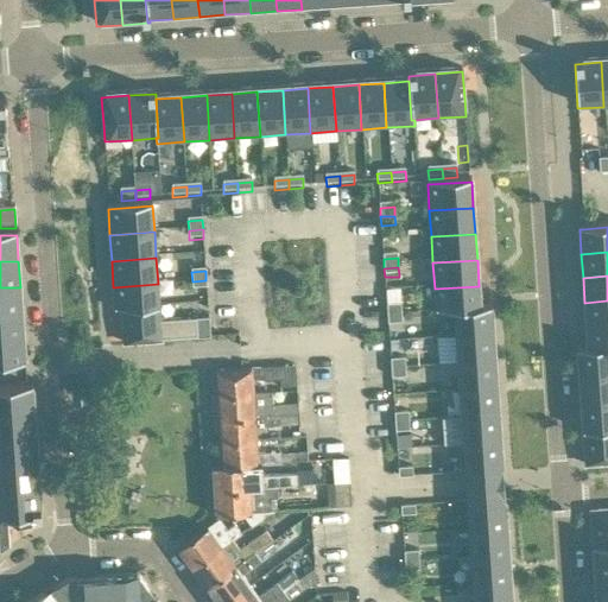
[(206,280),(192,282),(192,291),(207,290),(206,280)]
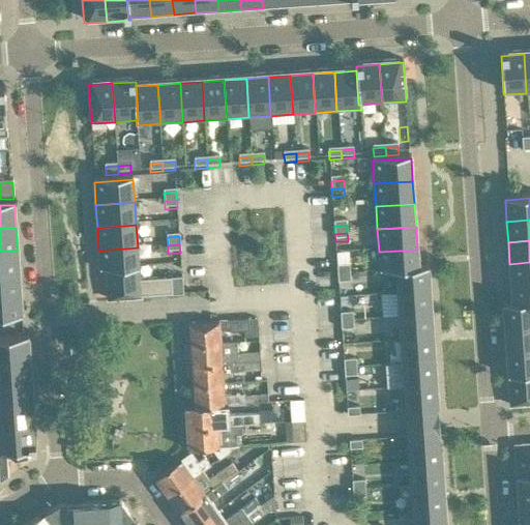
[(107,273),(139,271),(138,248),(98,251),(100,273),(107,273)]
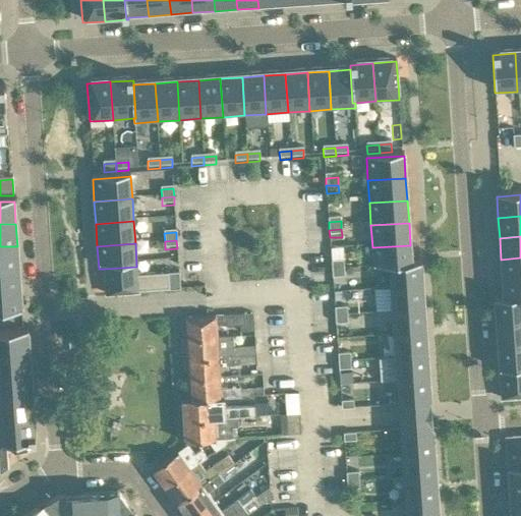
[(373,270),(389,269),(421,267),(421,265),(411,265),(410,245),(372,247),(373,270)]
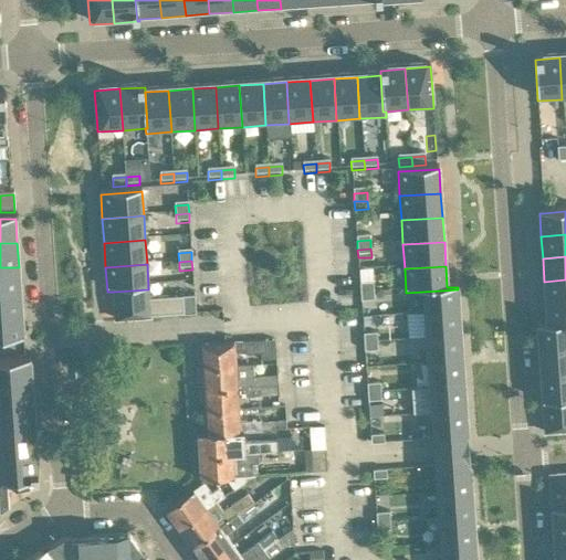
[(0,267),(0,293),(20,292),(19,267),(0,267)]
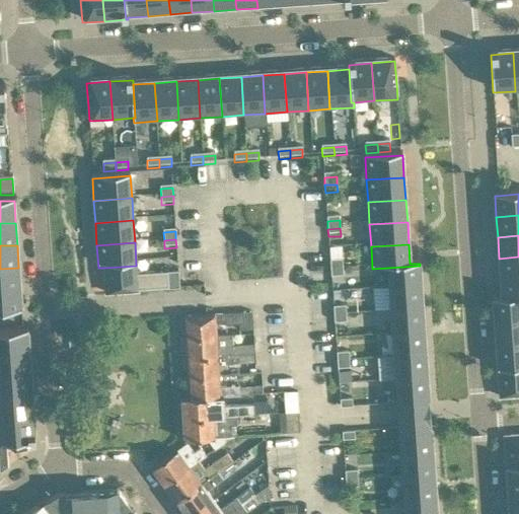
[(518,257),(499,259),(501,279),(518,277),(518,257)]
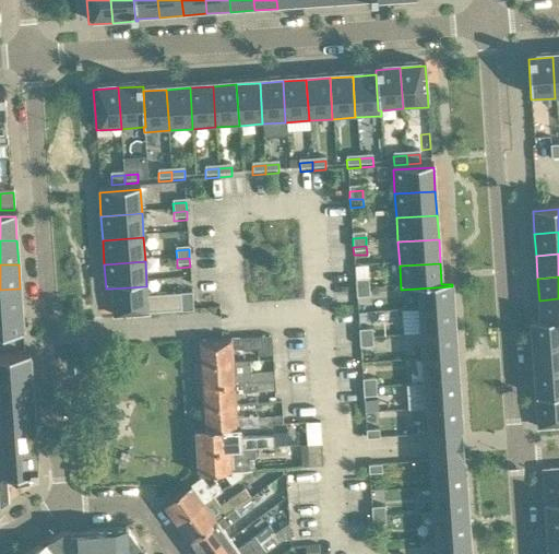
[(356,285),(356,294),(369,293),(369,291),(369,284),(356,285)]
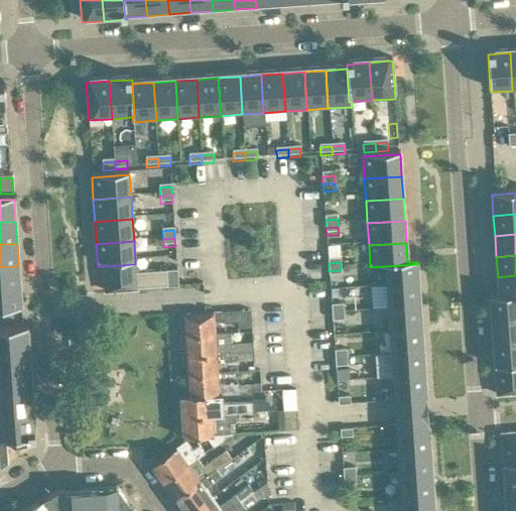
[(137,292),(168,289),(178,289),(177,272),(166,273),(136,275),(135,264),(104,266),(106,295),(137,292)]
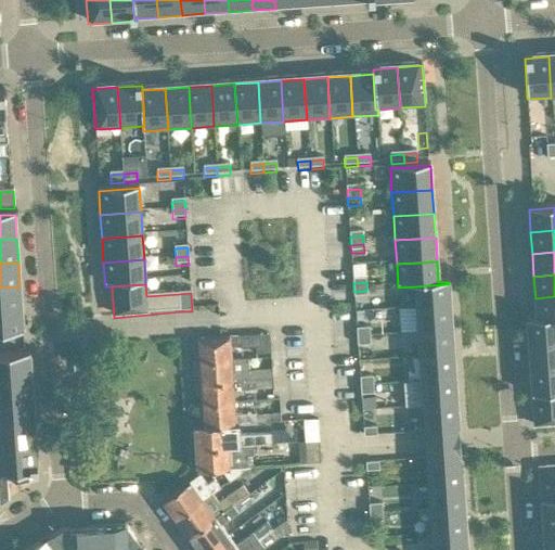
[(450,309),(449,284),(414,286),(416,311),(450,309)]
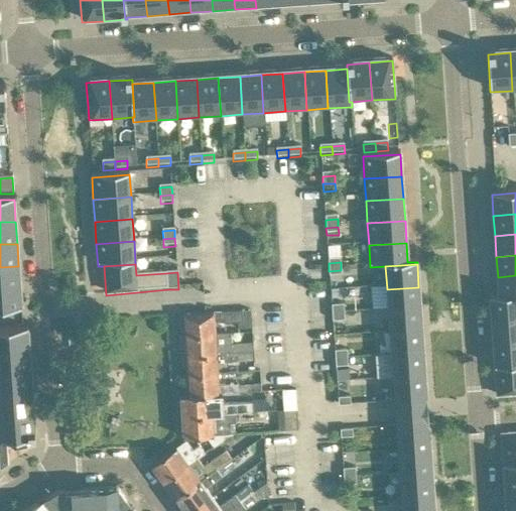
[(0,289),(20,288),(18,266),(0,267),(0,289)]
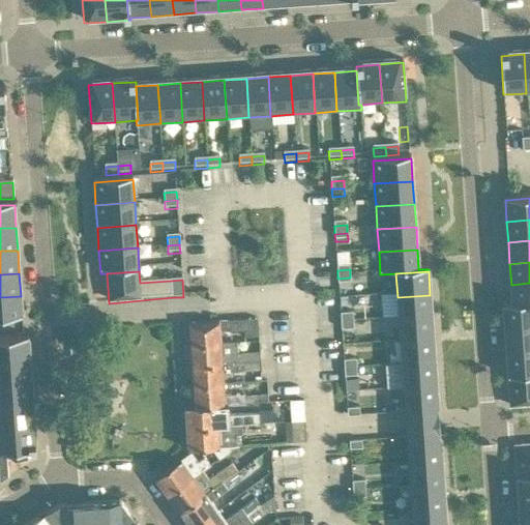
[(351,284),(350,278),(337,279),(339,286),(351,286),(351,284)]
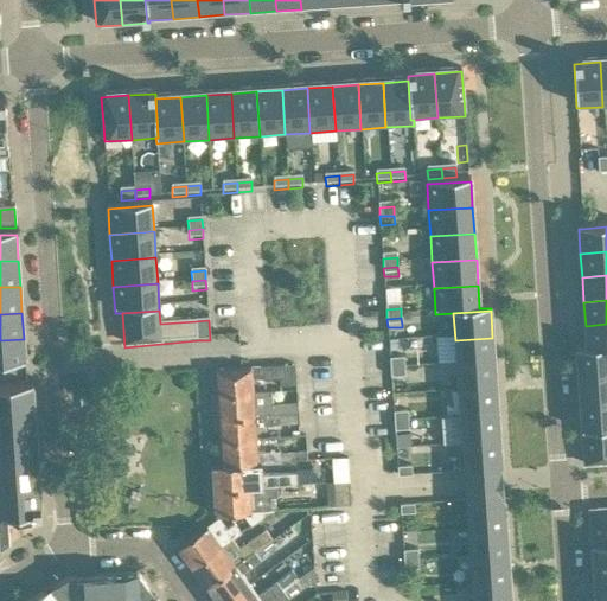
[(606,349),(606,324),(586,326),(587,350),(606,349)]
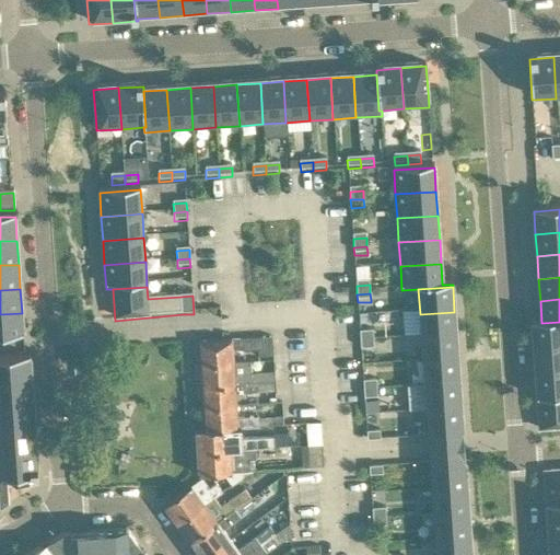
[(421,339),(456,337),(454,312),(420,314),(421,339)]
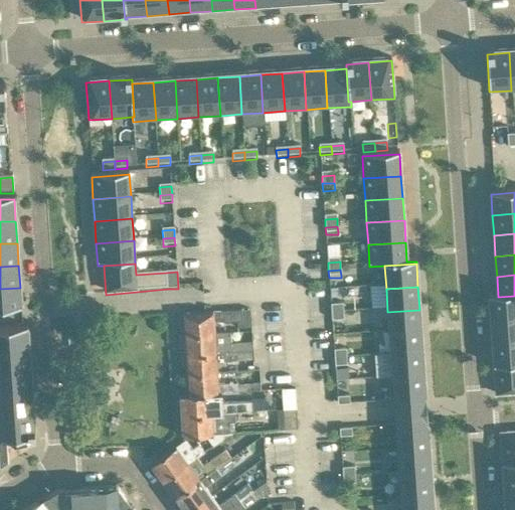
[(0,289),(0,311),(21,310),(20,288),(0,289)]
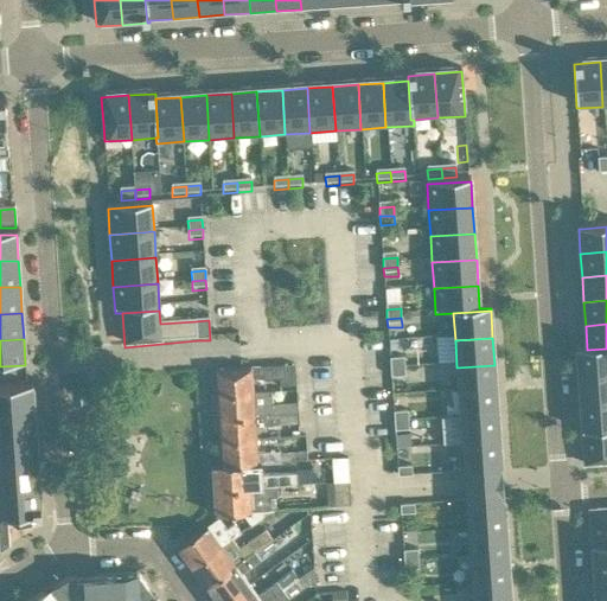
[(606,349),(587,350),(576,351),(579,381),(606,377),(606,349)]
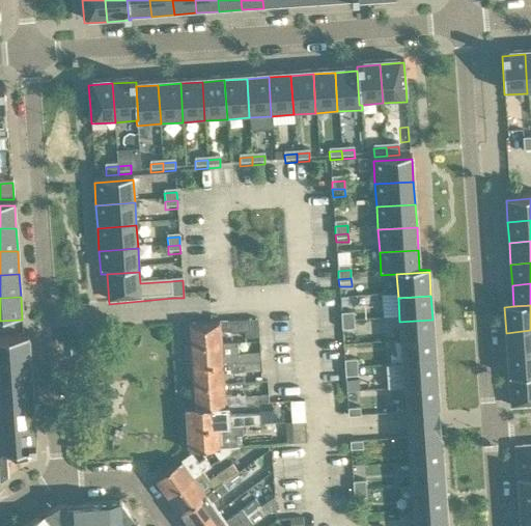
[(342,326),(355,325),(354,316),(341,317),(342,326)]
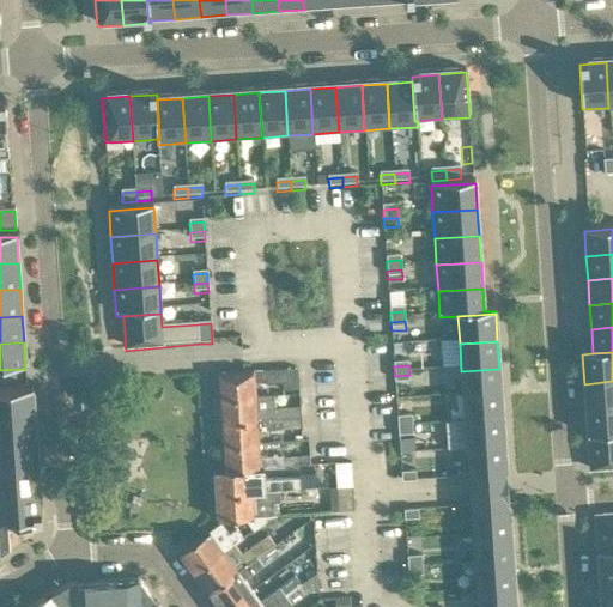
[(502,395),(499,369),(461,371),(463,399),(502,395)]
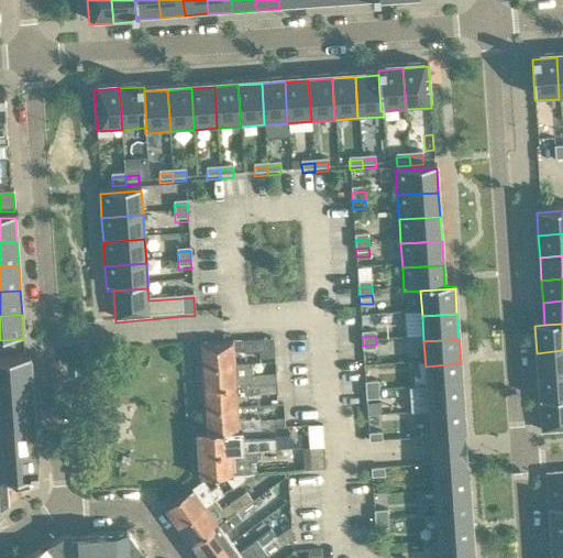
[(223,346),(200,348),(200,349),(201,370),(235,368),(234,356),(245,354),(246,357),(260,357),(260,363),(275,362),(274,342),(223,346)]
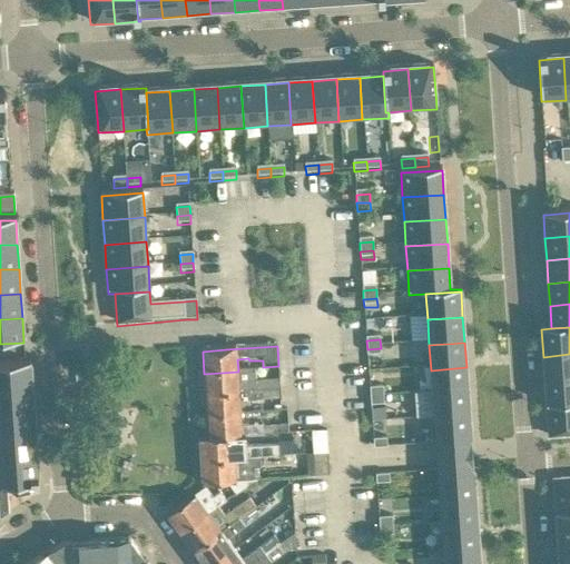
[(381,357),(381,348),(367,349),(367,358),(381,357)]
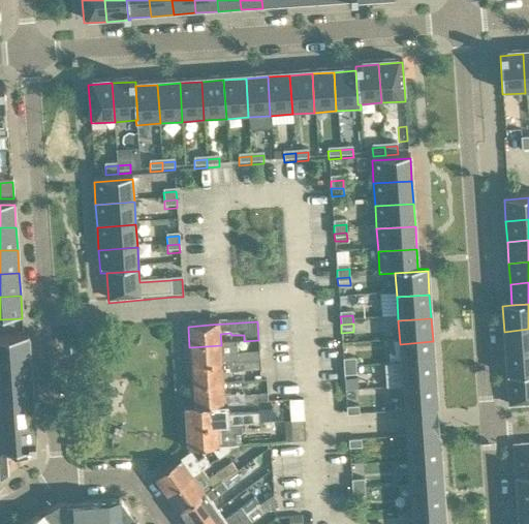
[(506,357),(528,355),(528,329),(504,332),(506,357)]
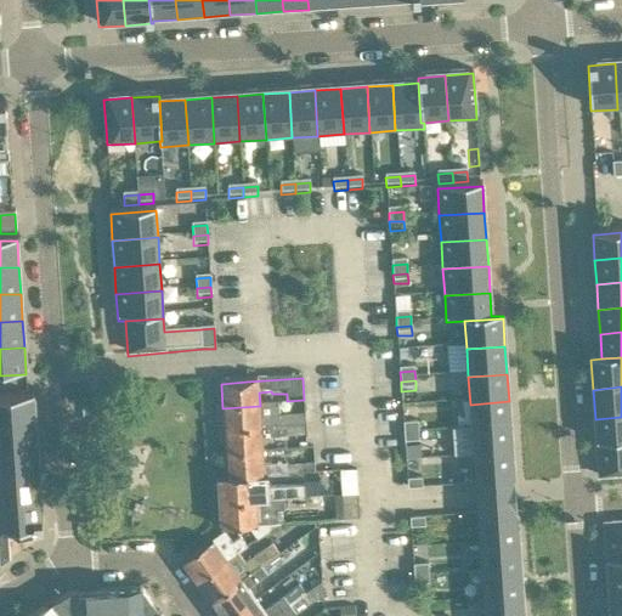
[(33,397),(0,400),(0,427),(35,424),(33,397)]
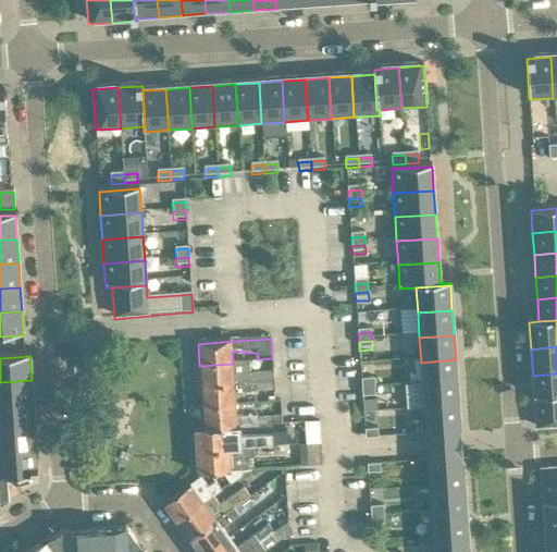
[(423,387),(457,384),(456,359),(421,363),(423,387)]
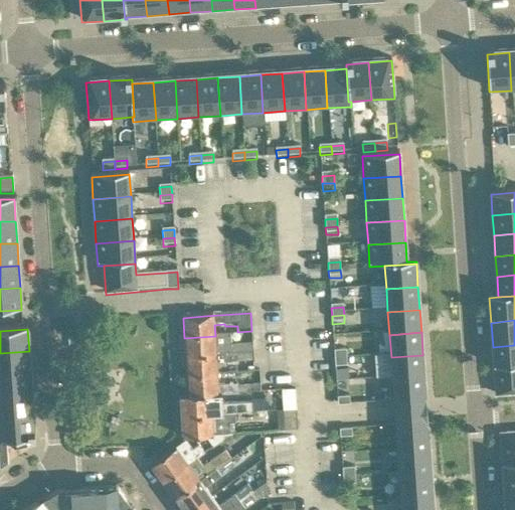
[(215,336),(184,338),(186,359),(234,356),(234,354),(252,353),(252,345),(231,346),(230,335),(215,336)]
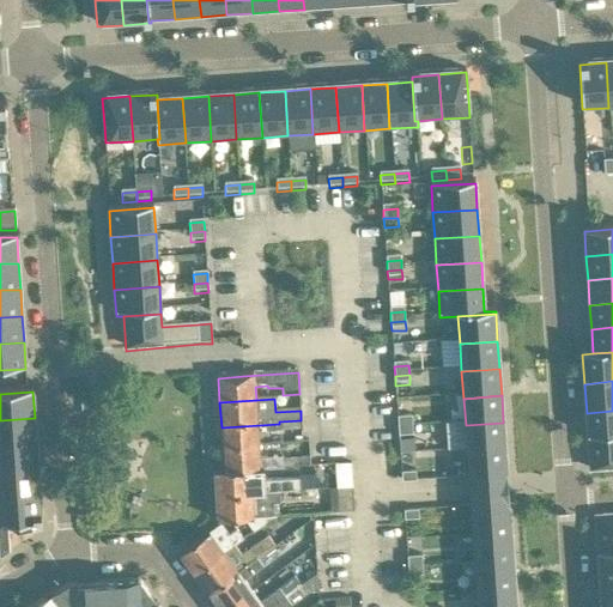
[(612,411),(587,413),(588,443),(612,441),(612,411)]
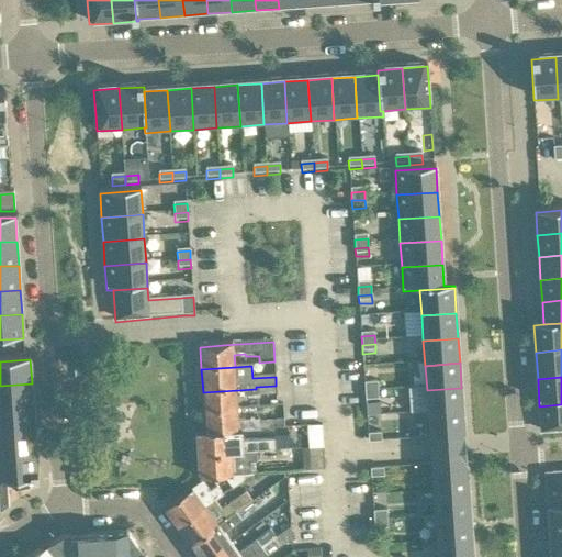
[(0,410),(33,408),(32,383),(0,386),(0,410)]
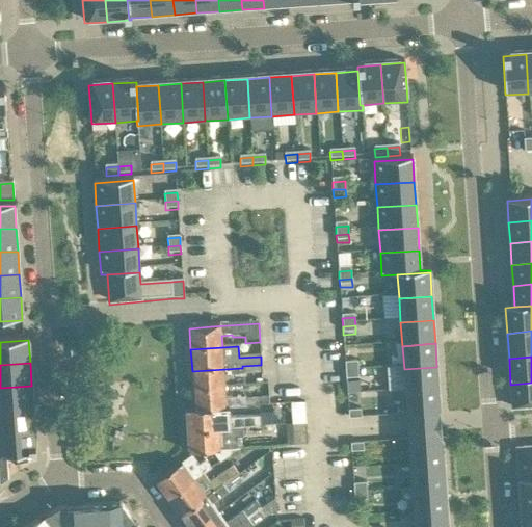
[(242,368),(192,371),(193,392),(224,390),(224,380),(262,378),(262,374),(261,365),(242,366),(242,368)]
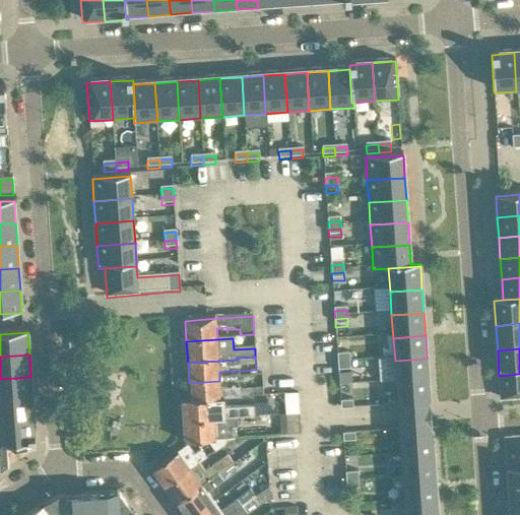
[(337,358),(338,366),(350,365),(349,357),(337,358)]
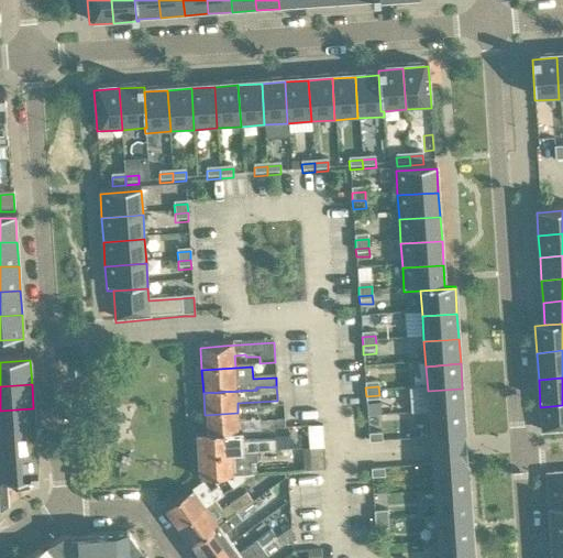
[(462,389),(428,391),(429,416),(464,414),(462,389)]
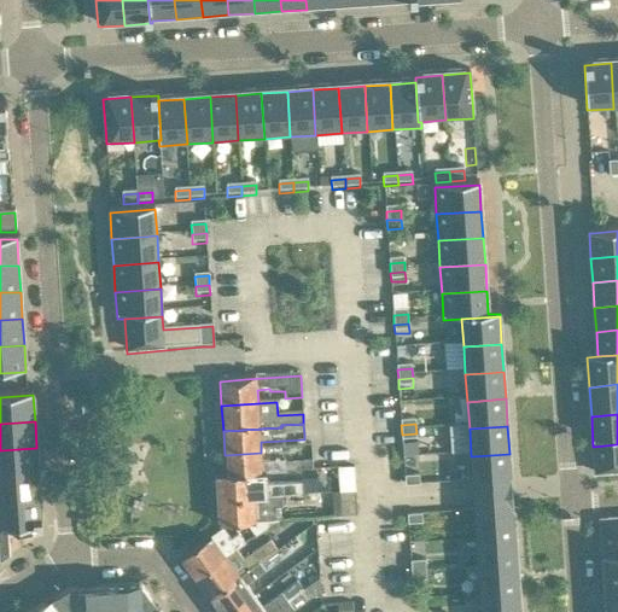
[(417,443),(417,433),(402,435),(402,443),(417,443)]
